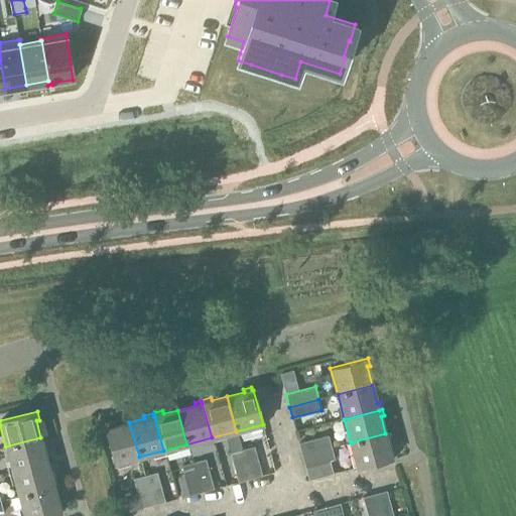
[(114,420),(104,423),(115,464),(139,457),(129,422),(115,426),(114,420)]
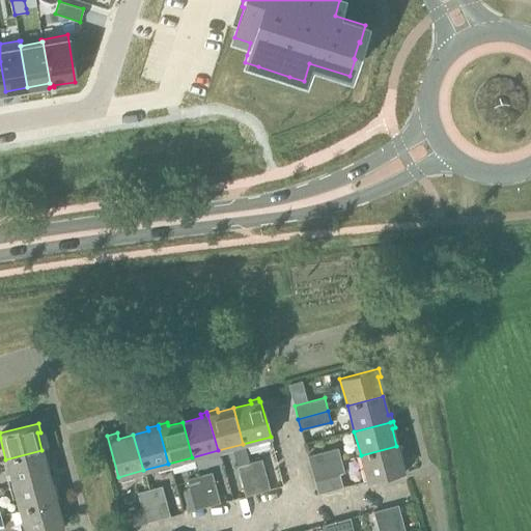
[(361,455),(368,480),(403,471),(408,470),(404,460),(400,462),(396,446),(361,455)]
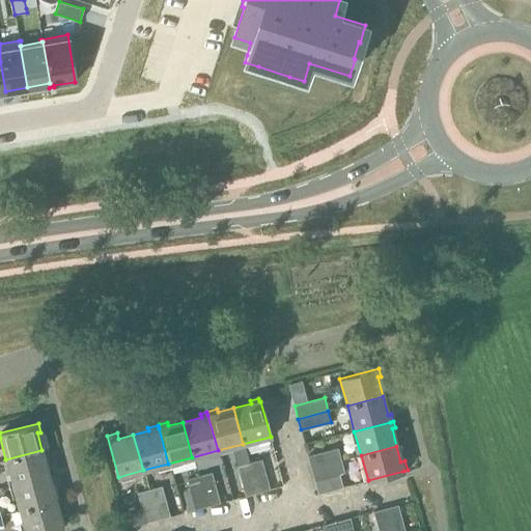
[(311,468),(341,460),(338,447),(308,455),(311,468)]
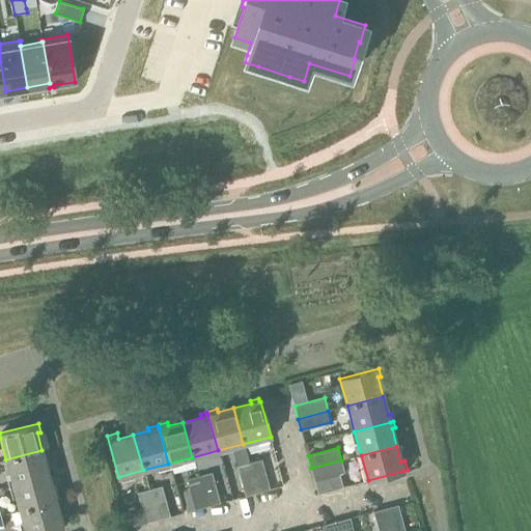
[(5,459),(12,485),(49,476),(53,475),(50,466),(47,467),(42,450),(5,459)]
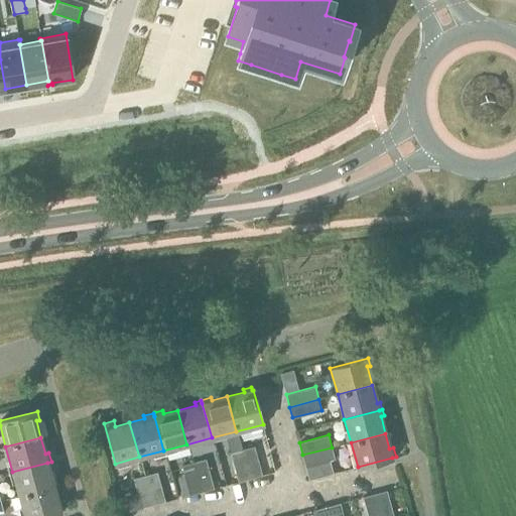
[(241,449),(249,479),(262,475),(254,445),(241,449)]
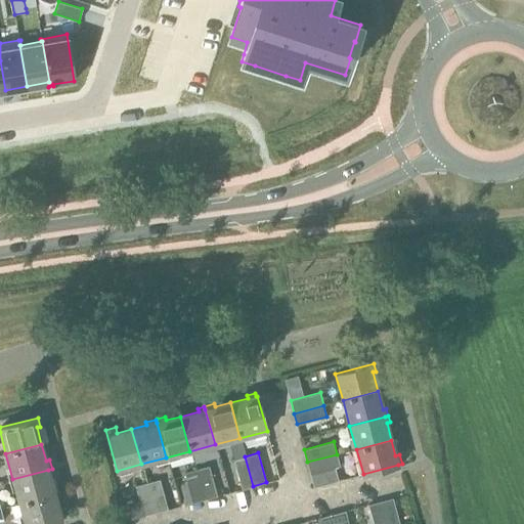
[(340,466),(337,454),(307,462),(310,474),(340,466)]
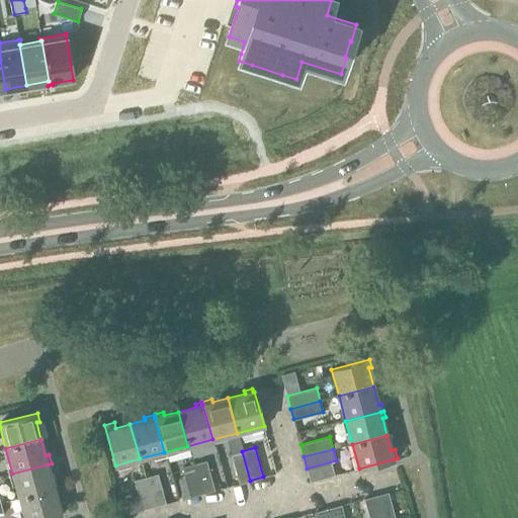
[(239,484),(250,481),(242,451),(231,454),(239,484)]
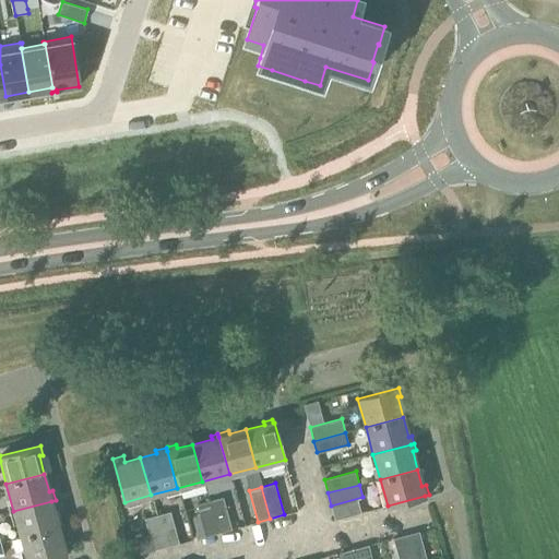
[(207,501),(216,533),(232,530),(223,498),(207,501)]
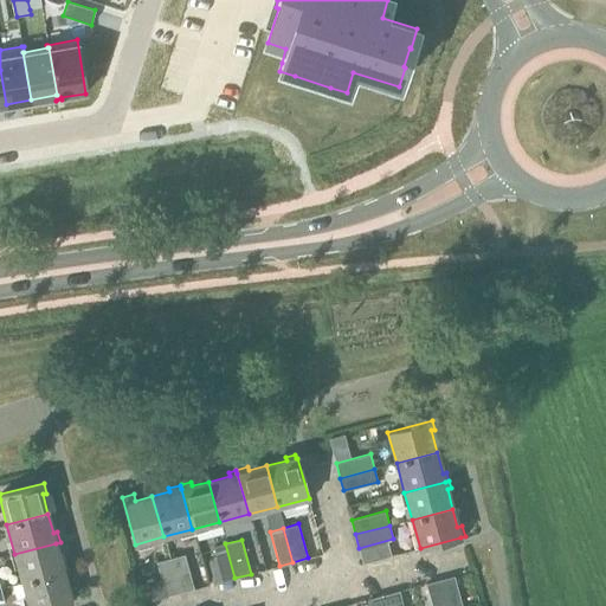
[(14,554),(21,582),(63,572),(58,552),(62,550),(60,542),(56,543),(14,554)]
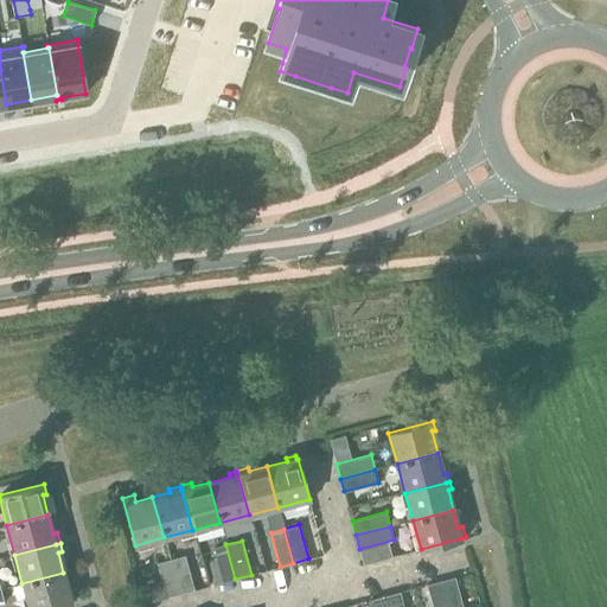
[(223,582),(235,579),(225,544),(213,547),(223,582)]
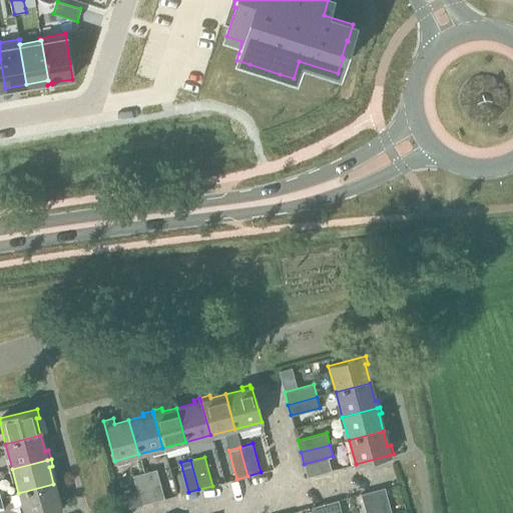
[(143,473),(151,502),(164,498),(156,469),(143,473)]
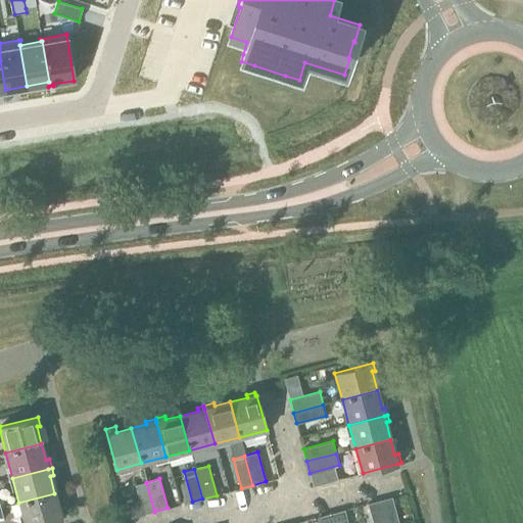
[(128,518),(154,512),(146,482),(134,484),(139,501),(124,506),(128,518)]
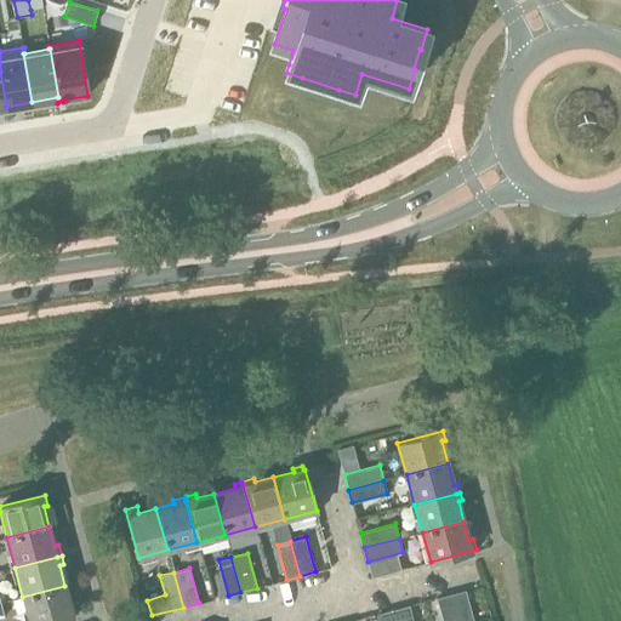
[(22,597),(28,620),(50,620),(80,614),(77,603),(69,604),(64,586),(22,597)]
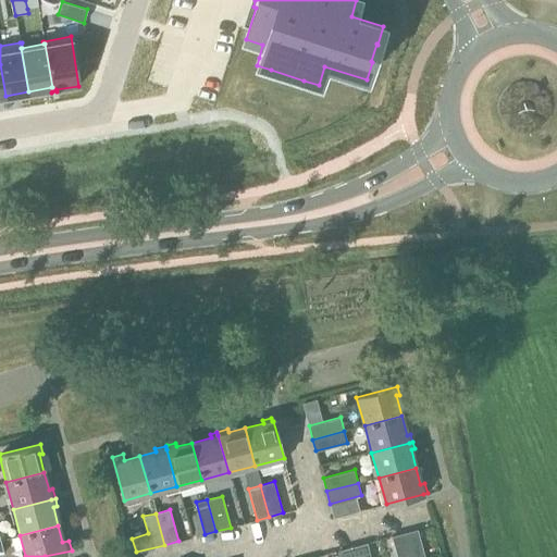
[(404,533),(409,556),(424,556),(418,529),(404,533)]
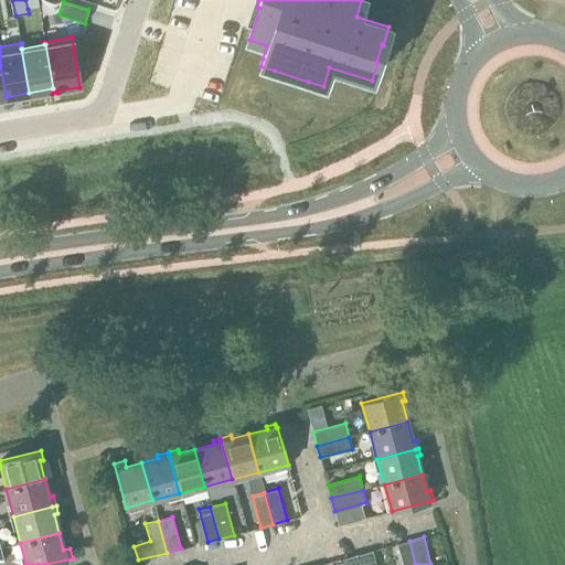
[(402,564),(415,564),(409,541),(397,544),(402,564)]
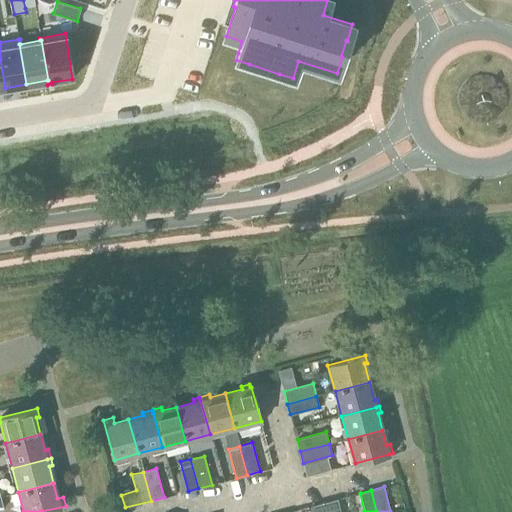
[(323,502),(325,511),(339,511),(335,499),(323,502)]
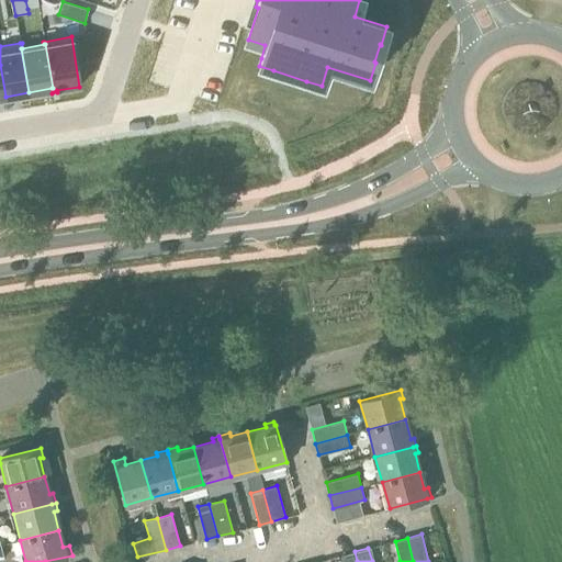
[(344,561),(357,561),(355,551),(341,554),(344,561)]
